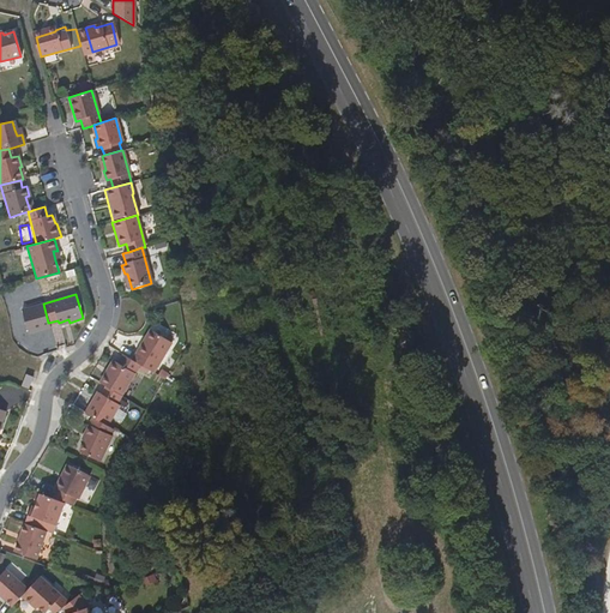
[(48,323),(43,304),(20,310),(26,334),(49,328),(48,323)]
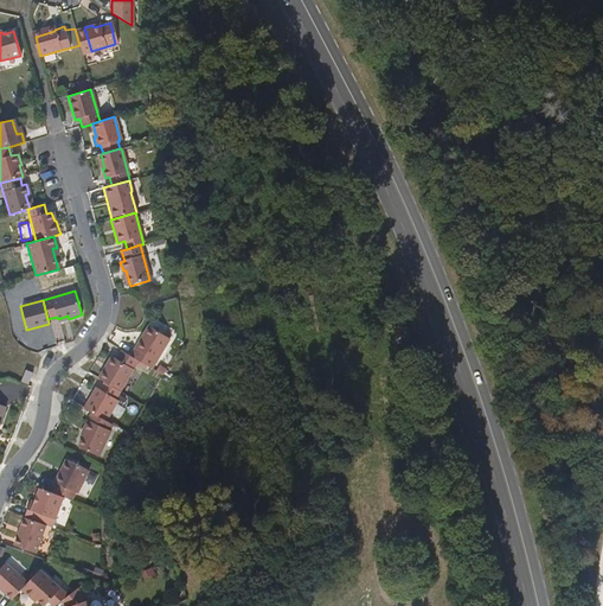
[(142,340),(151,327),(148,325),(140,339),(142,340)]
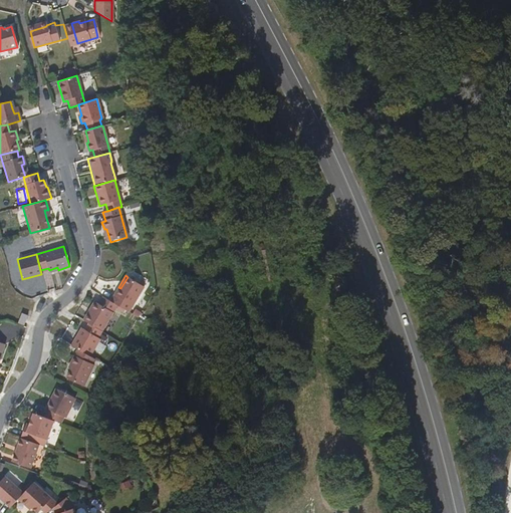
[(116,305),(130,313),(145,287),(128,277),(120,288),(118,287),(110,301),(116,305)]
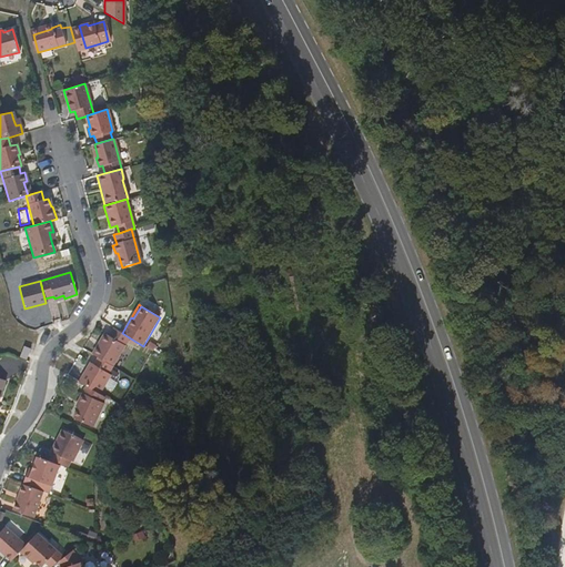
[(98,357),(112,366),(129,337),(122,333),(113,327),(109,335),(107,334),(99,347),(97,346),(92,354),(98,357)]
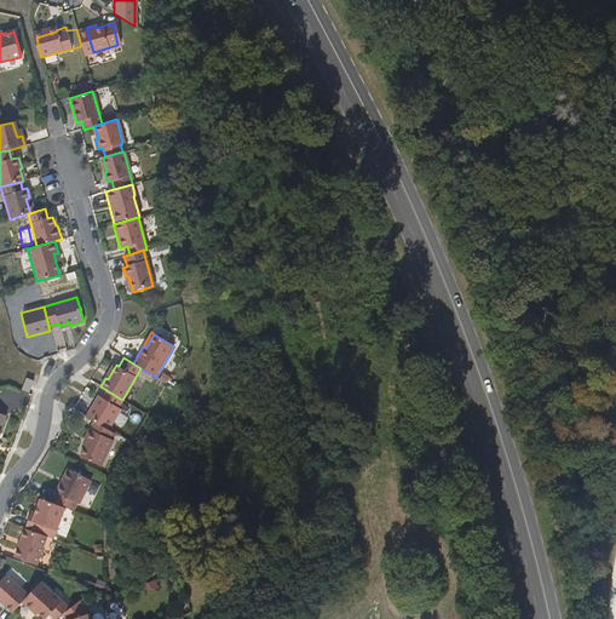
[(108,379),(116,365),(114,364),(105,378),(108,379)]
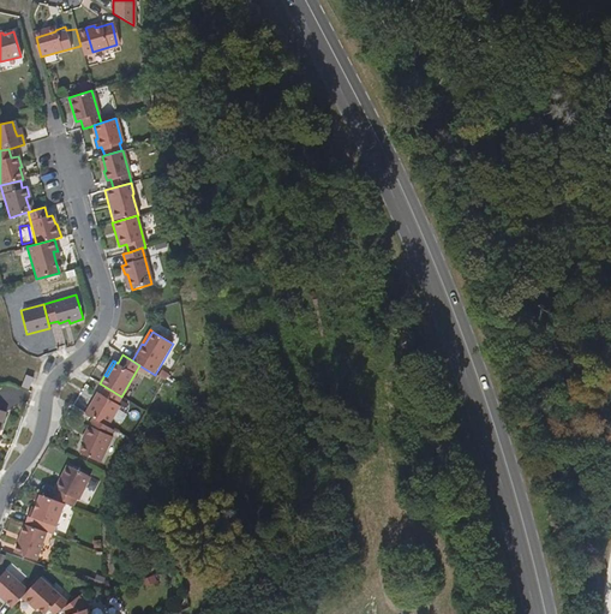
[(19,386),(27,389),(30,377),(22,375),(19,386)]
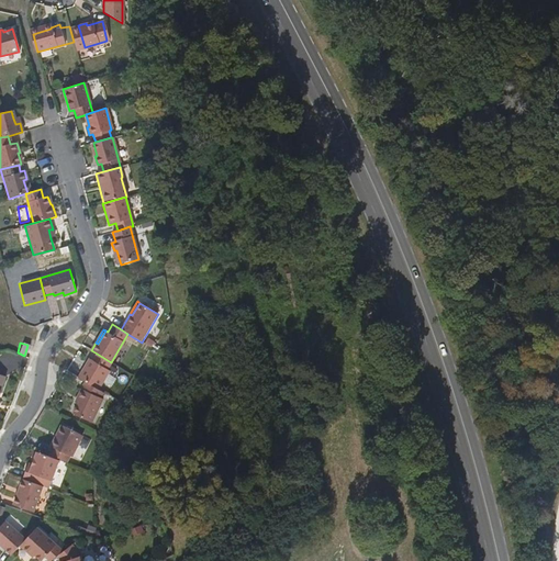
[(107,368),(111,362),(97,354),(92,360),(91,359),(87,367),(85,366),(78,378),(87,383),(98,390),(110,370),(107,368)]
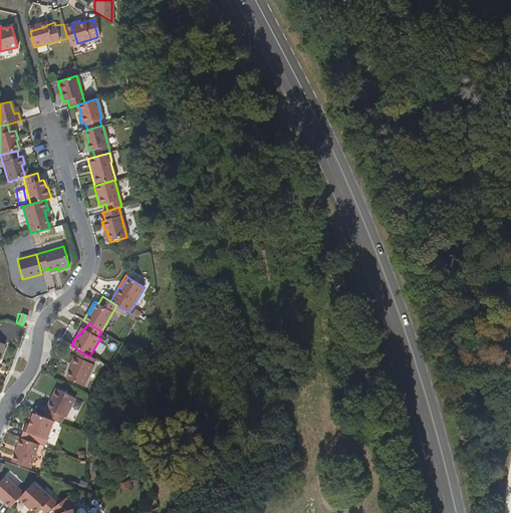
[(91,363),(94,358),(89,356),(79,350),(73,360),(76,362),(73,366),(68,375),(81,383),(93,364),(91,363)]
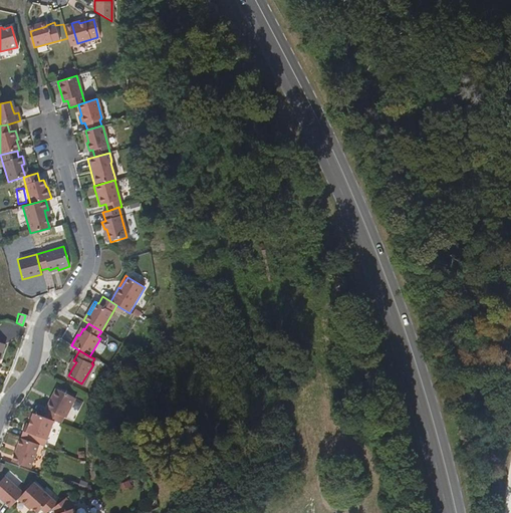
[(52,401),(58,389),(55,388),(49,399),(52,401)]
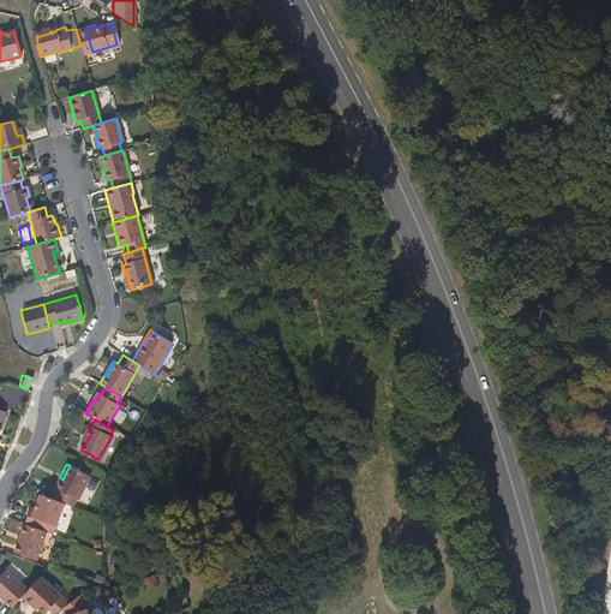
[(61,502),(71,506),(76,499),(77,499),(89,476),(70,465),(63,480),(59,477),(54,488),(57,490),(52,499),(61,502)]
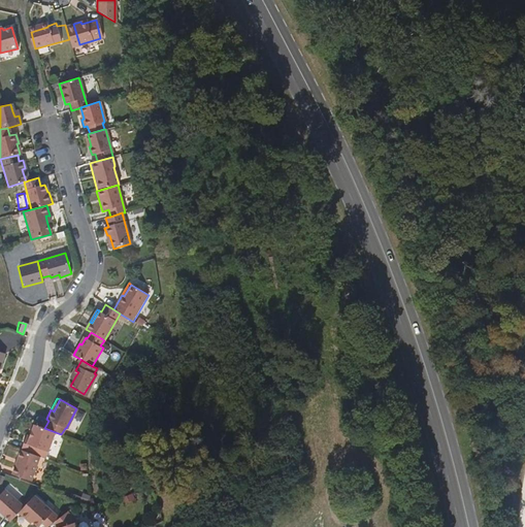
[(39,456),(44,458),(53,431),(44,428),(34,424),(30,435),(28,441),(24,440),(21,450),(39,456)]
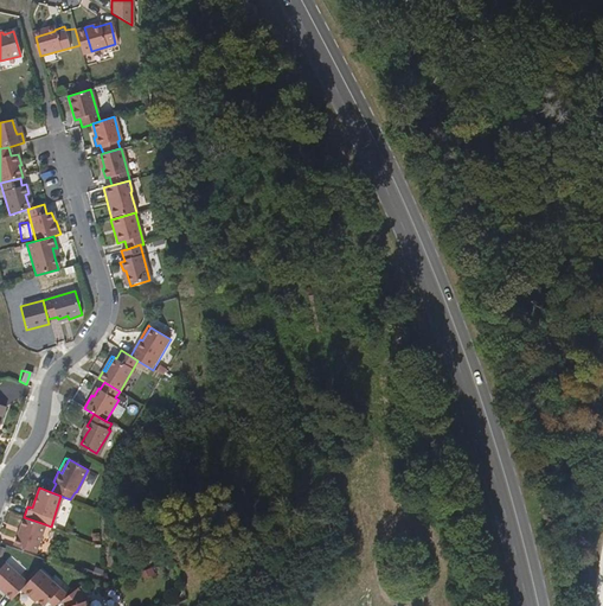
[(36,553),(45,524),(24,517),(14,544),(36,553)]
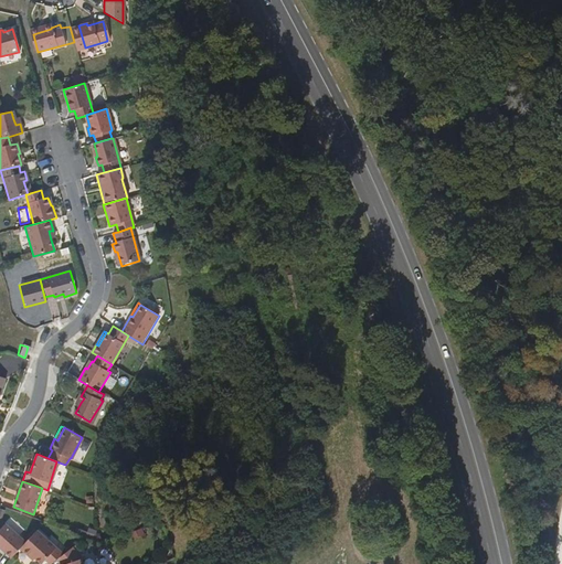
[(22,544),(23,543),(2,524),(0,527),(0,550),(9,559),(22,544)]
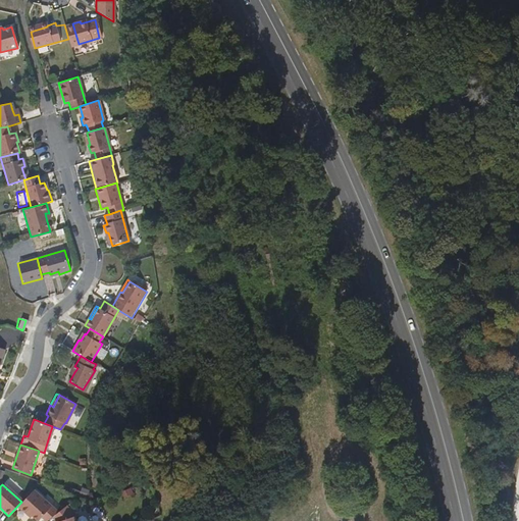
[(39,488),(21,502),(20,503),(28,512),(30,510),(34,514),(38,519),(53,507),(39,488)]
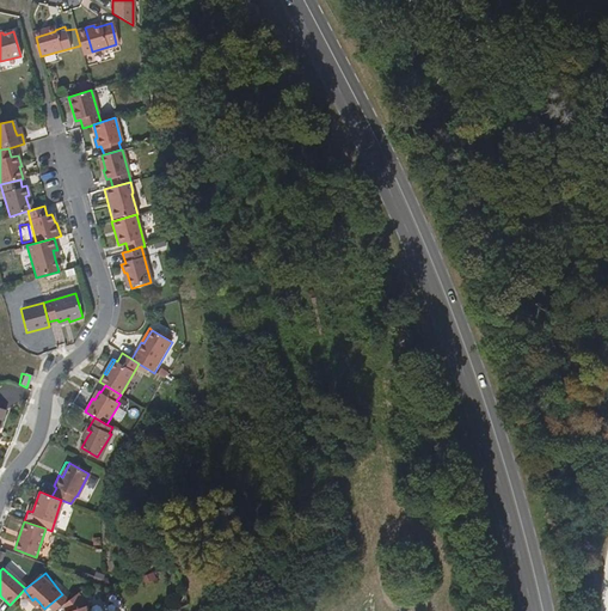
[(152,573),(139,576),(141,584),(154,580),(152,573)]
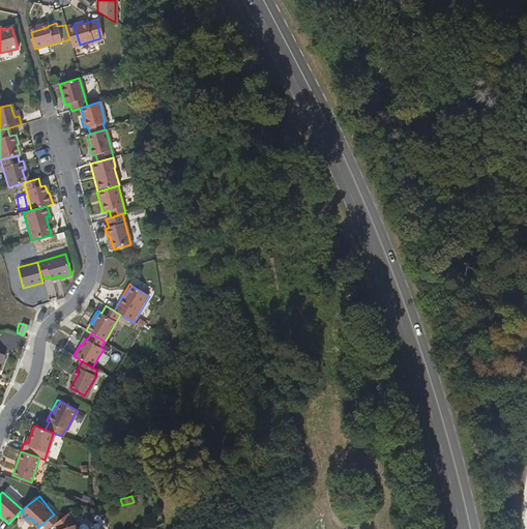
[(77,528),(76,524),(66,512),(52,525),(56,528),(77,528)]
